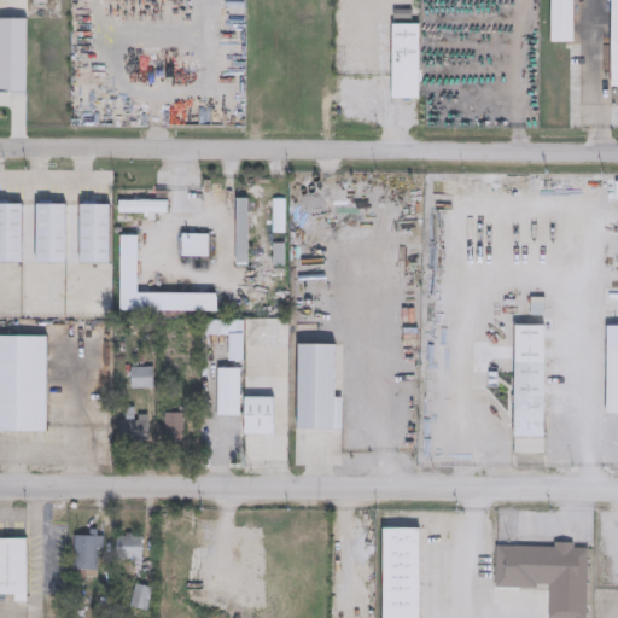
[(575,0),(575,42),(552,42),(552,0),(575,0)]
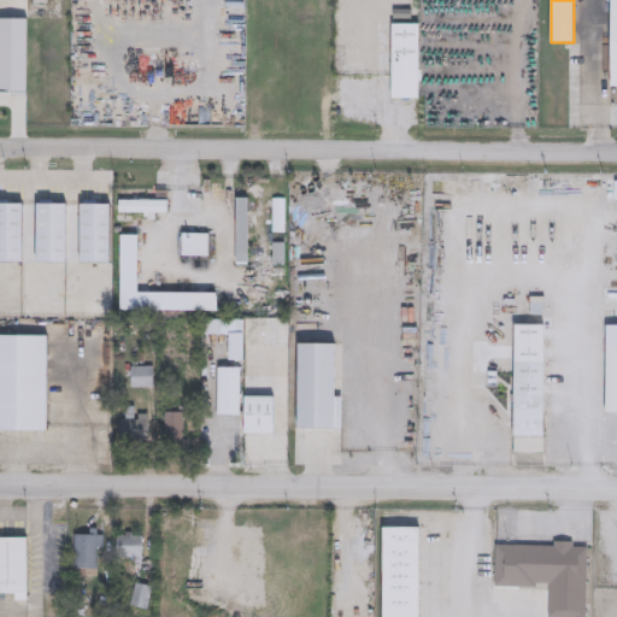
[(394,98),(392,98),(392,24),(393,24),(418,24),(418,98),(394,98)]
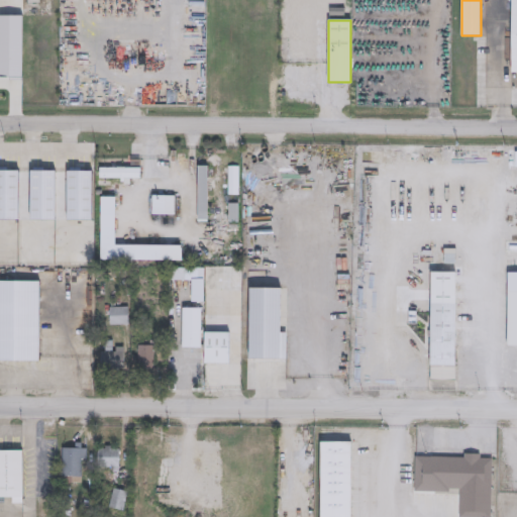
[(208,222),(197,222),(197,167),(208,167),(208,222)]
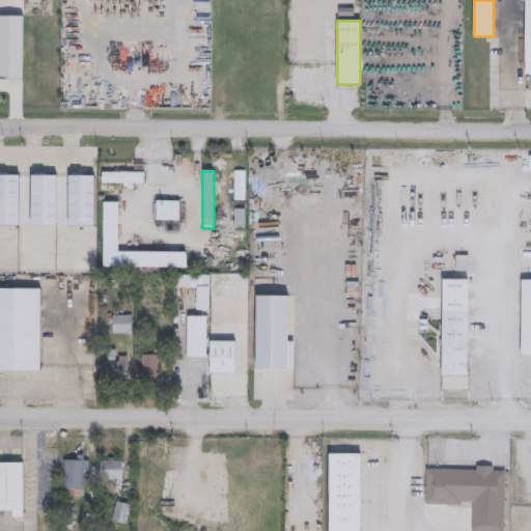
[(244,229),(234,229),(234,200),(235,200),(235,171),(246,171),(246,199),(244,199),(244,229)]
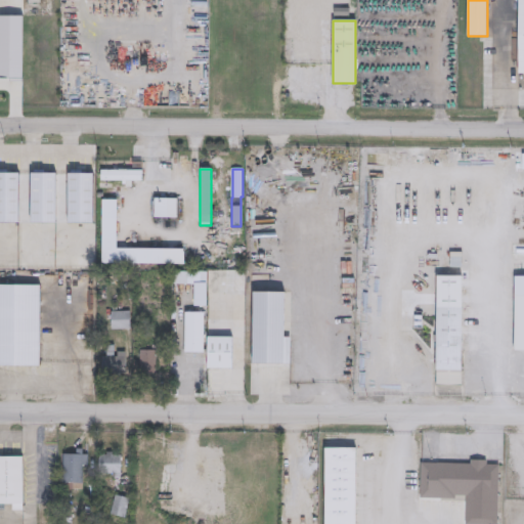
[(127,170),(127,171),(142,171),(142,181),(127,181),(127,185),(123,185),(123,181),(122,181),(122,184),(118,184),(118,181),(100,181),(100,171),(118,171),(118,170),(127,170)]
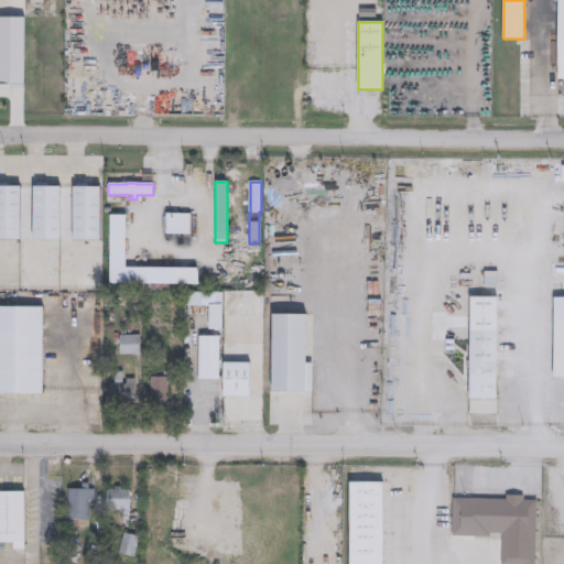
[(19,240),(0,240),(0,186),(19,186),(19,240)]
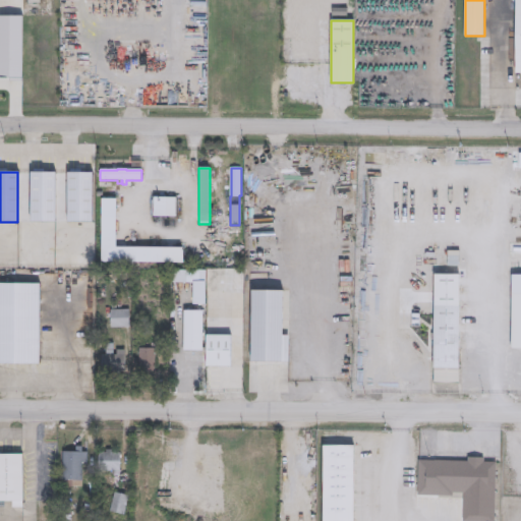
[(54,223),(27,223),(27,173),(55,173),(54,223)]
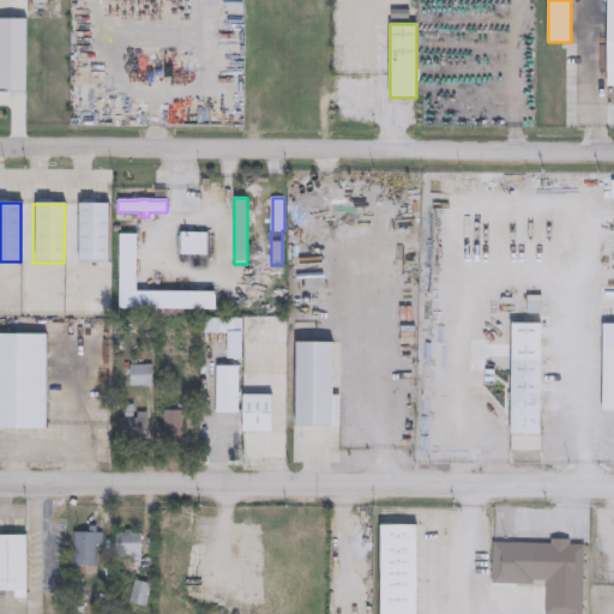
[(107,263),(78,263),(78,204),(107,204),(107,263)]
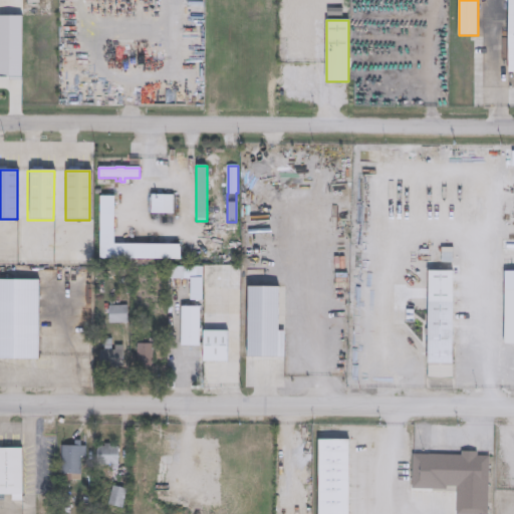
[(174,214),(151,214),(151,196),(174,196),(174,214)]
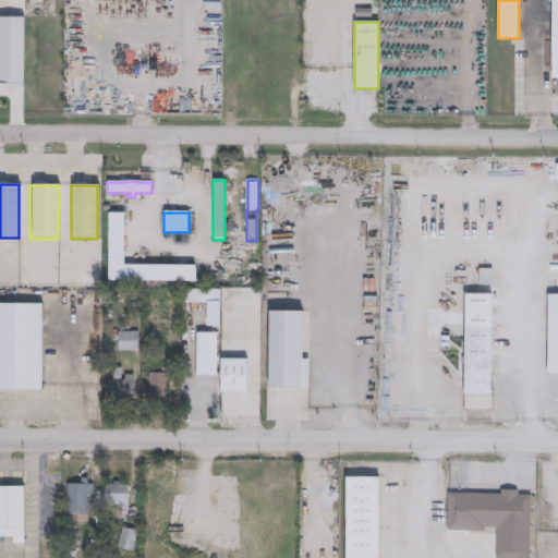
[(123,214),(123,266),(195,267),(195,282),(107,281),(108,214),(123,214)]
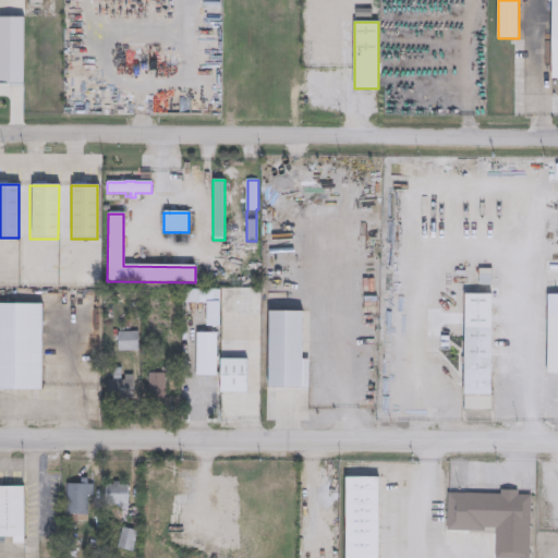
[(492,295),(490,396),(463,395),(464,294),(492,295)]
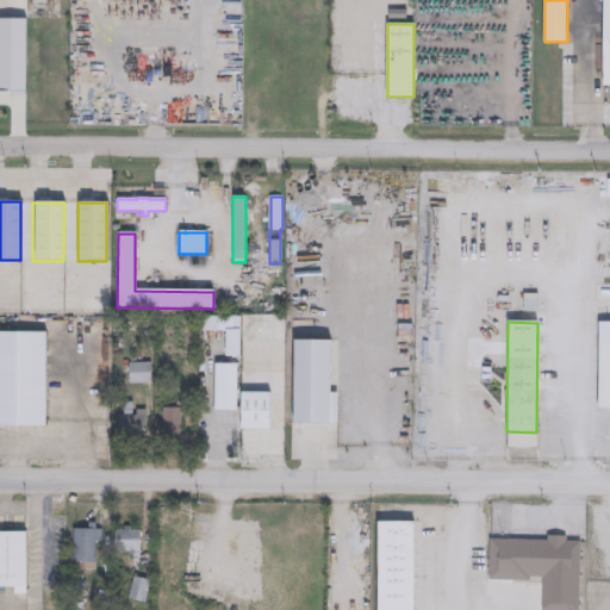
[(44,427),(0,425),(0,332),(45,334),(44,427)]
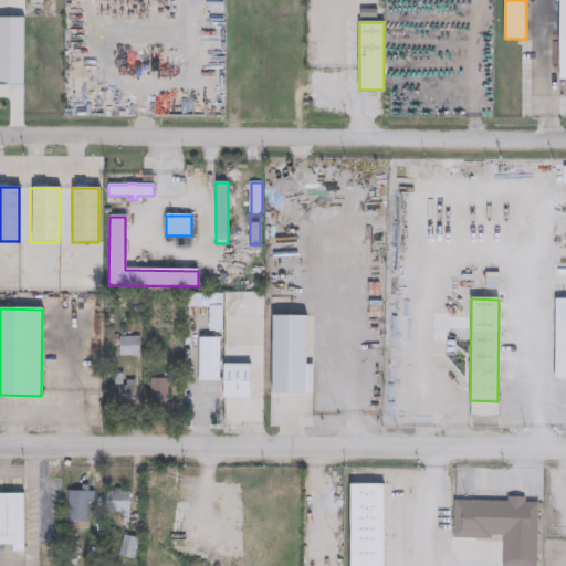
[(565,380),(555,380),(555,320),(565,320),(565,380)]
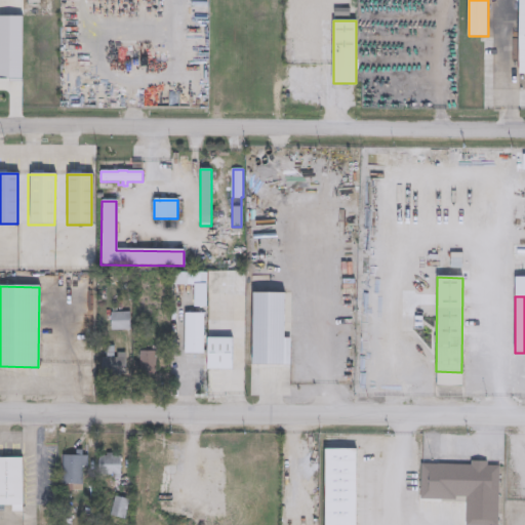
[(130,330),(111,331),(110,313),(129,312),(130,330)]
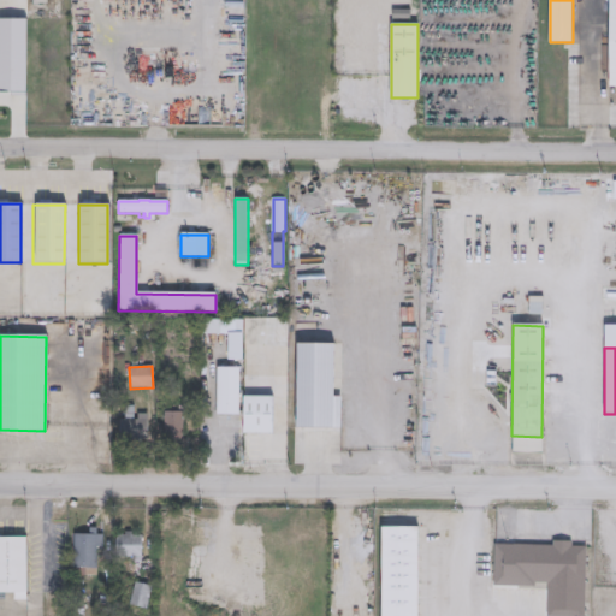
[(240,413),(218,413),(218,368),(240,368),(240,413)]
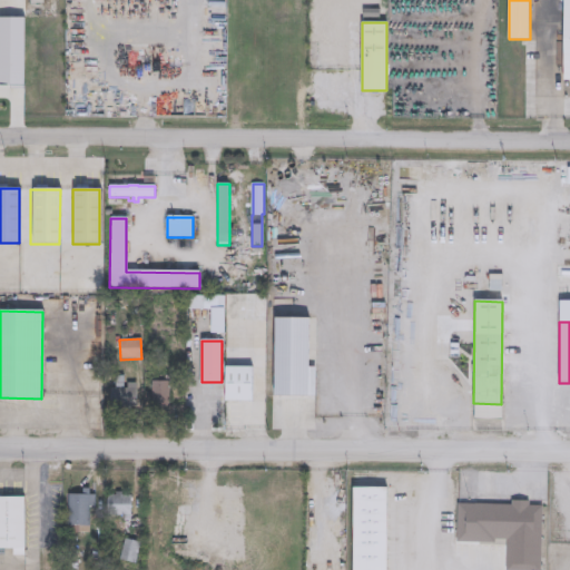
[(253,369),(252,403),(225,403),(225,367),(253,369)]
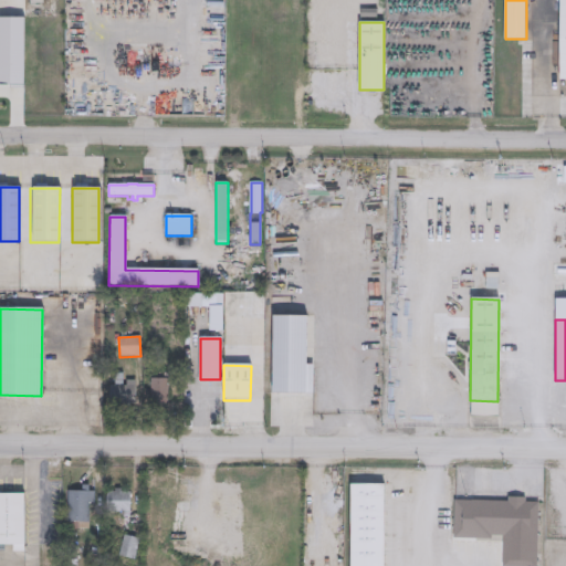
[(123,374),(123,386),(136,386),(136,405),(108,405),(109,386),(115,386),(115,374),(123,374)]
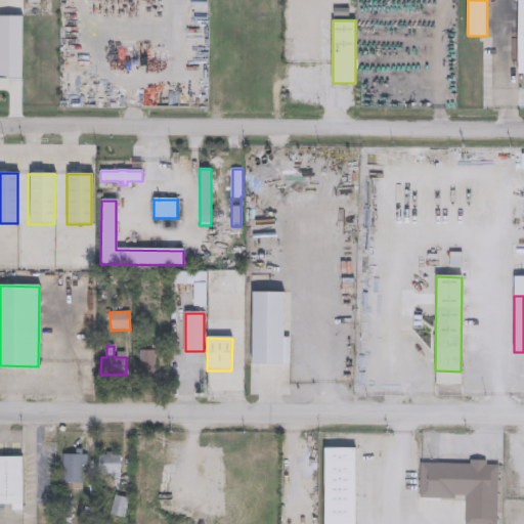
[(156,374),(138,374),(138,351),(156,351),(156,374)]
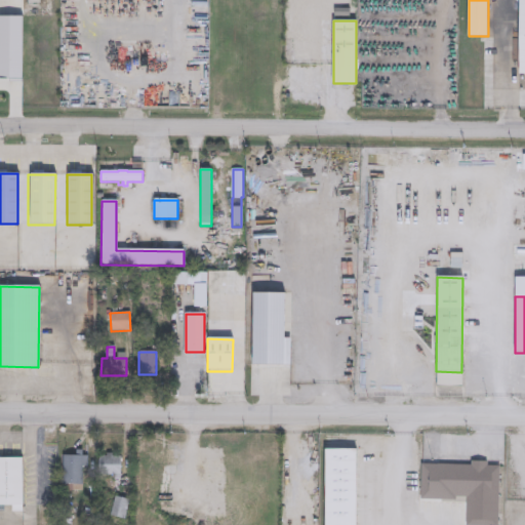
[(80,444),(80,449),(84,449),(84,465),(82,465),(82,489),(62,489),(62,453),(75,453),(75,449),(73,449),(73,443),(80,444)]
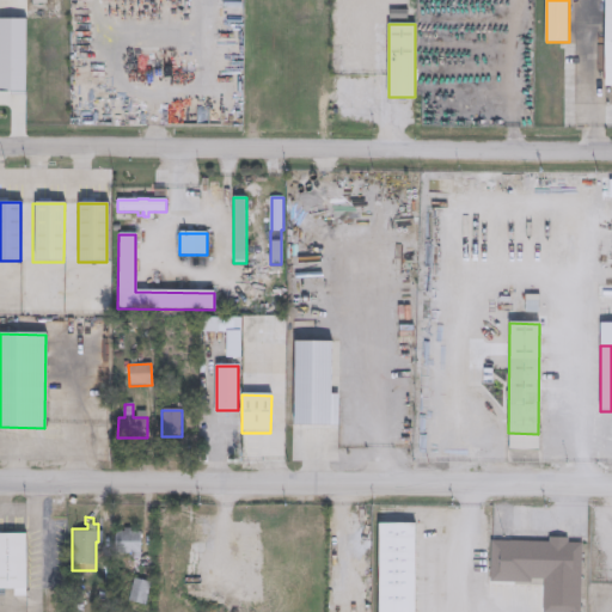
[(379,611),(379,527),(379,525),(416,525),(416,611),(379,611)]
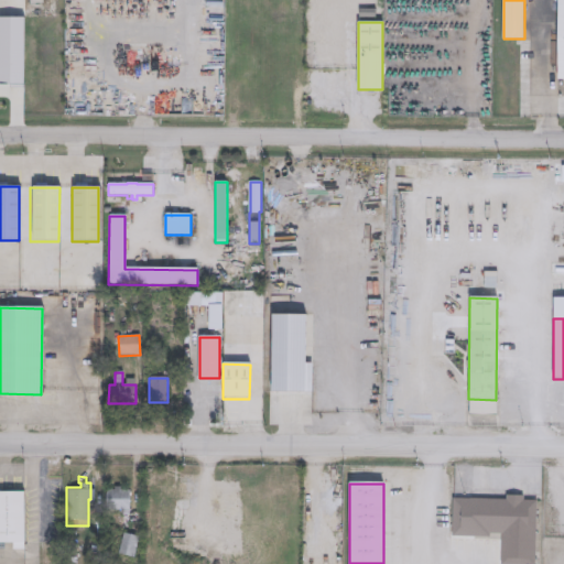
[(120,486),(120,489),(129,489),(129,516),(122,516),(122,509),(106,509),(106,488),(115,488),(114,486),(120,486)]
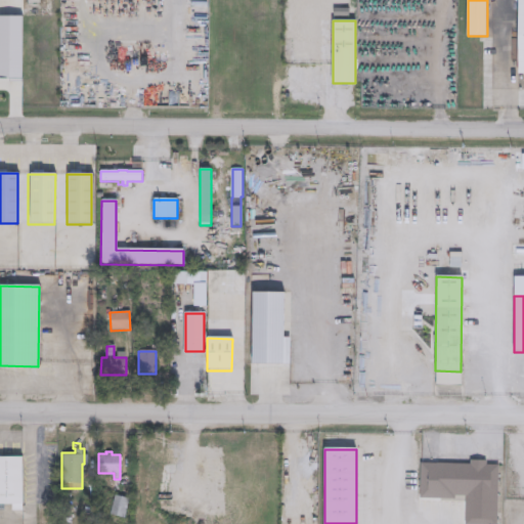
[(164,476),(164,453),(147,453),(147,476),(164,476)]
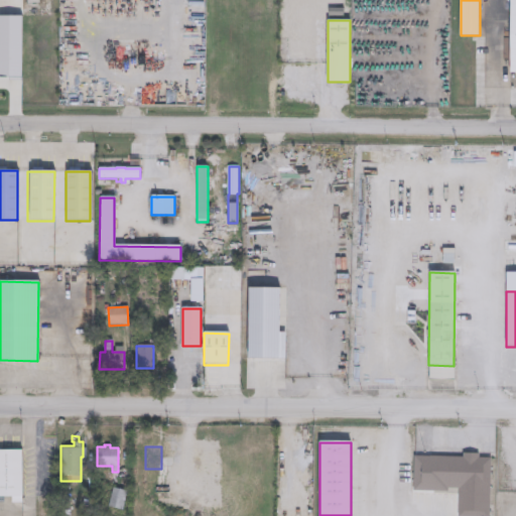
[(27,497),(27,503),(16,503),(16,497),(0,497),(0,450),(30,450),(30,497),(27,497)]
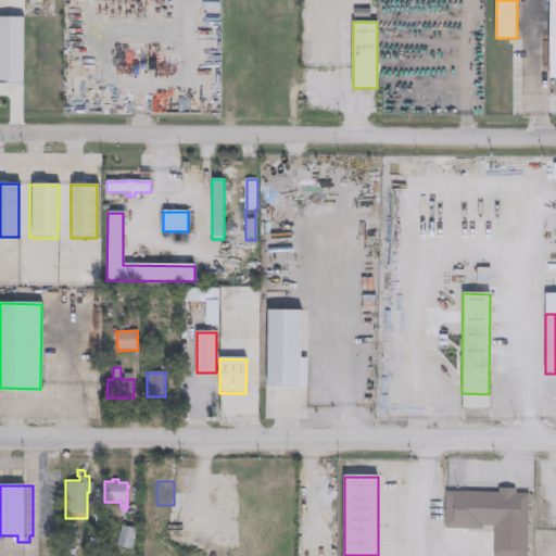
[(517,488),(517,492),(530,492),(529,541),(495,540),(496,526),(483,525),(483,529),(463,529),(464,490),(498,491),(498,487),(517,488)]
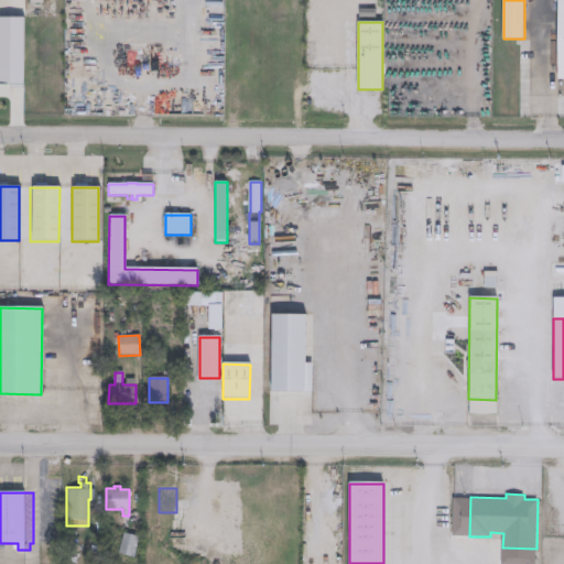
[(140,535),(134,557),(114,552),(117,540),(121,541),(122,532),(140,535)]
